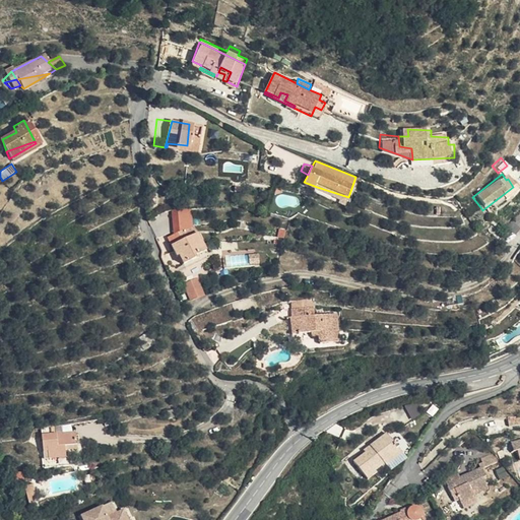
[(269,176),(268,185),(275,184),(279,178),(269,176)]
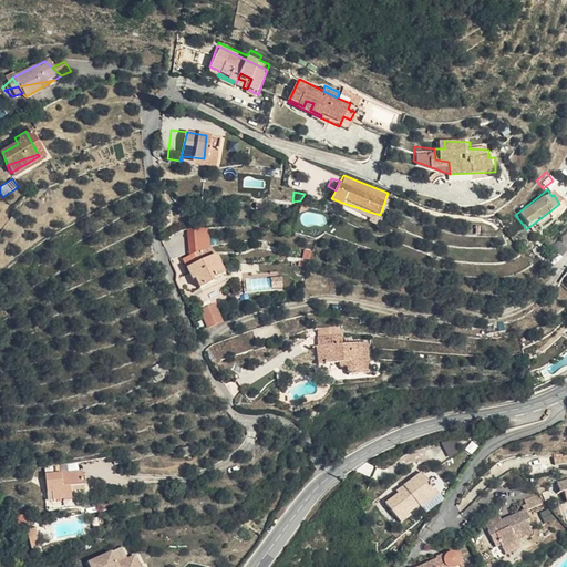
[(346,204),(346,206),(351,208),(379,218),(380,215),(346,204)]
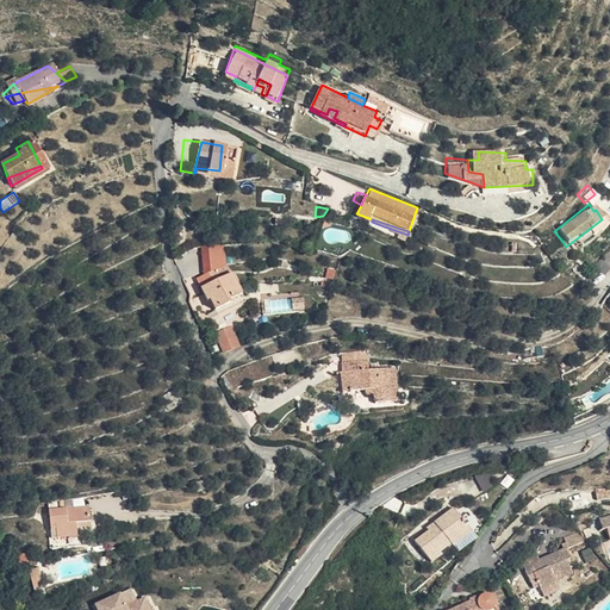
[(378,224),(372,222),(369,229),(405,242),(408,235),(378,224)]
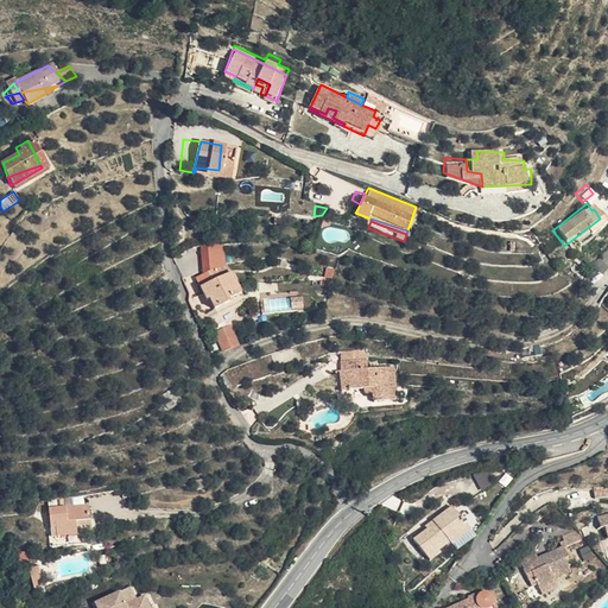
[(539,225),(525,235),(533,245),(545,235),(548,234),(539,225)]
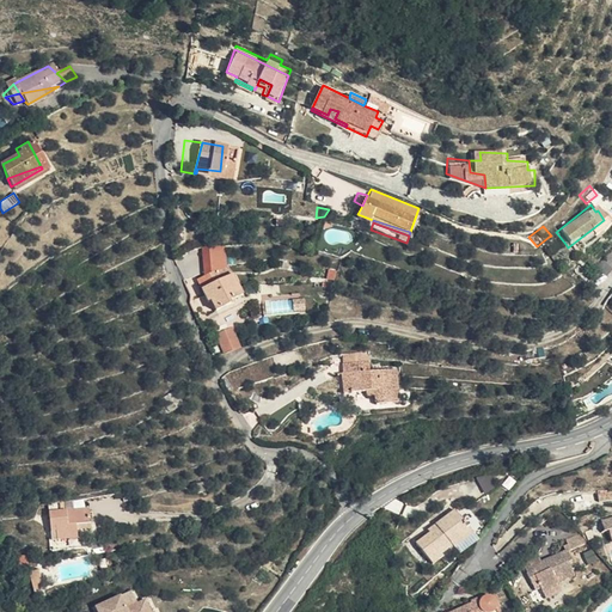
[(537,246),(545,257),(557,246),(549,237),(537,246)]
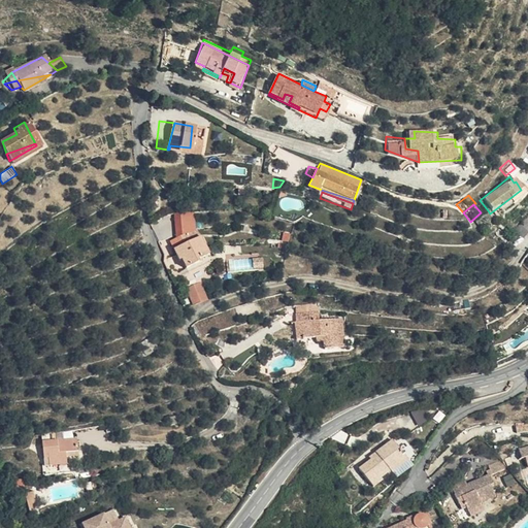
[(527,216),(524,213),(508,231),(517,238),(527,223),(527,216)]
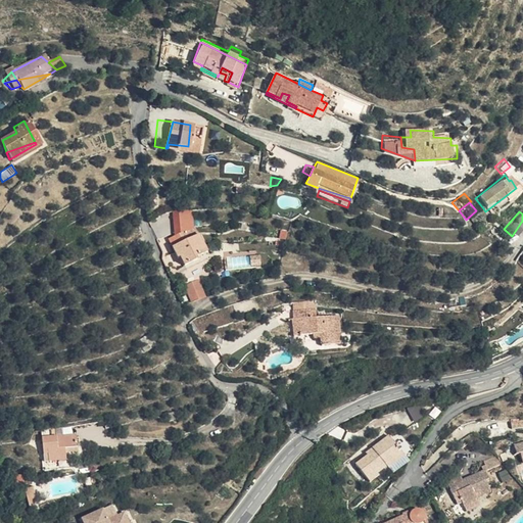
[(185,267),(211,255),(200,230),(186,236),(183,227),(167,235),(176,254),(179,253),(185,267)]
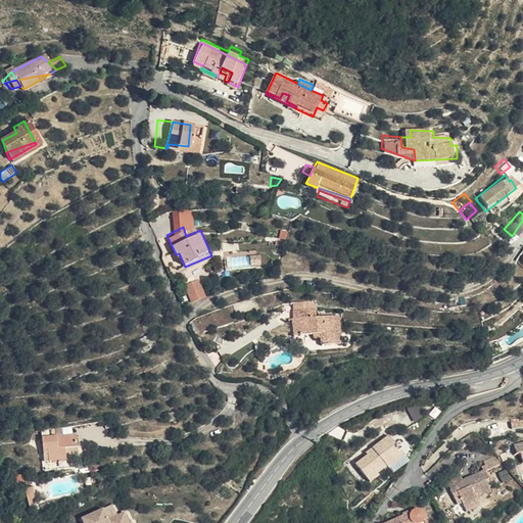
[(190,301),(205,294),(198,281),(184,287),(190,301)]
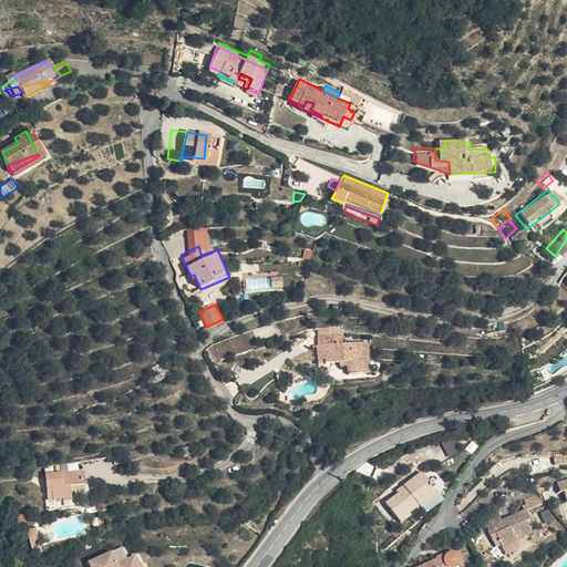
[(500,325),(482,328),(483,337),(500,334),(500,325)]
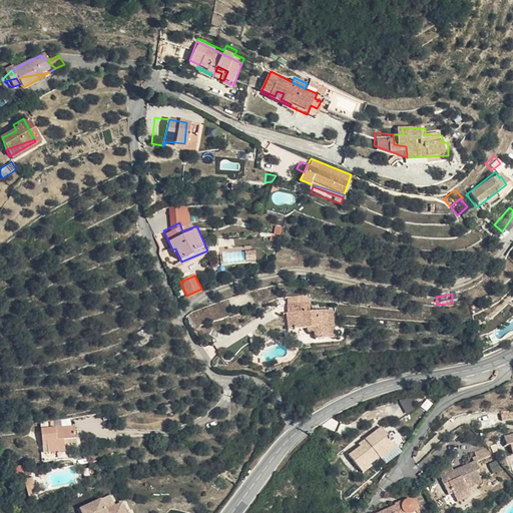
[(334,336),(332,307),(311,308),(310,300),(287,302),(288,310),(292,310),(293,327),(313,326),(314,337),(334,336)]
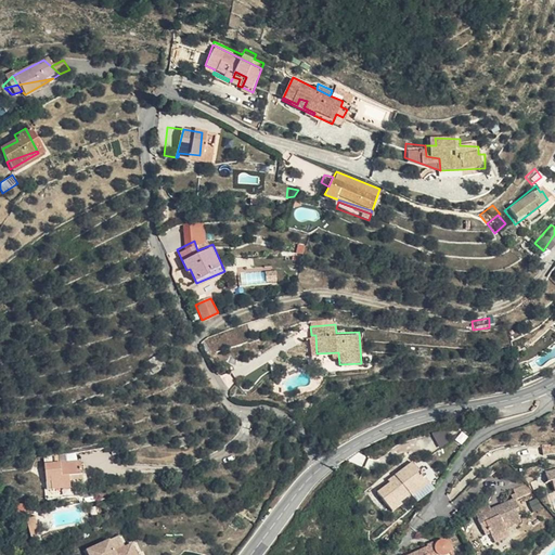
[(554,453),(554,443),(542,448),(545,456),(554,453)]
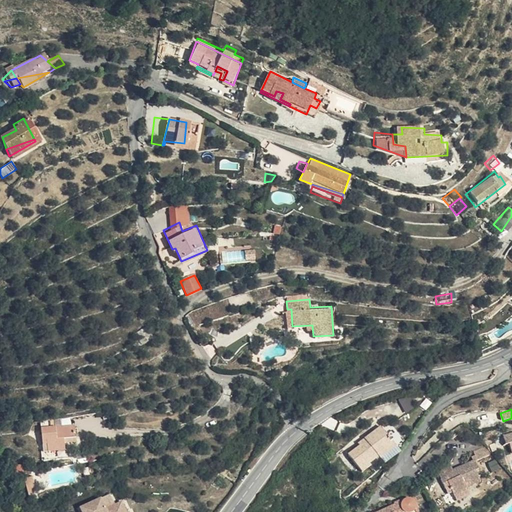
[(78,444),(74,423),(41,426),(42,440),(50,440),(49,452),(69,451),(68,445),(78,444)]
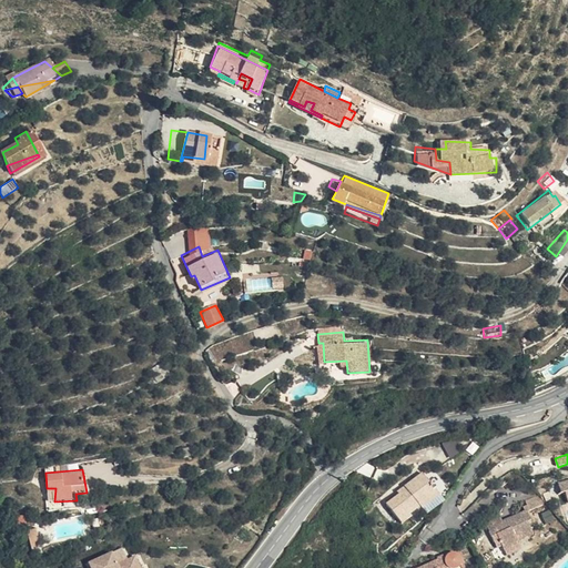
[(421,503),(439,488),(425,470),(396,490),(397,495),(387,503),(402,521),(411,516),(408,513),(421,503)]
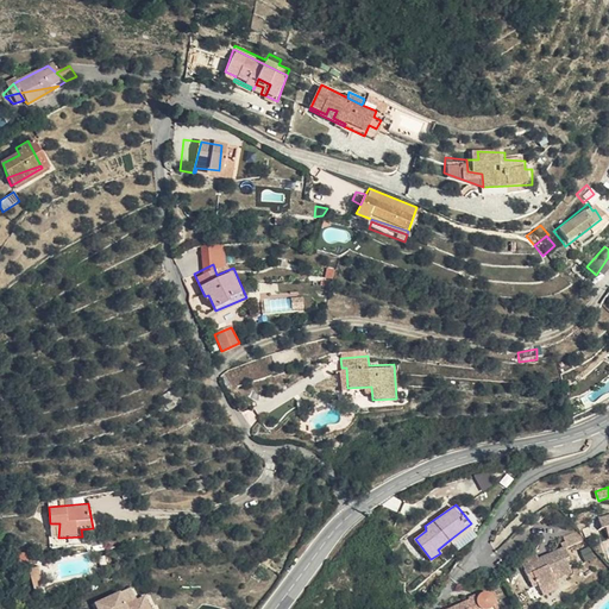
[(608,518),(595,525),(601,538),(604,537),(607,545),(608,544),(608,518)]
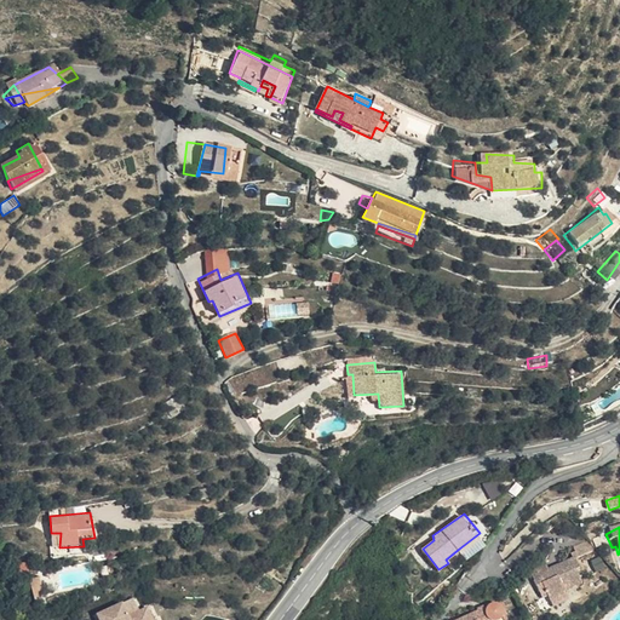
[(482,537),(480,533),(459,549),(463,552),(482,537)]
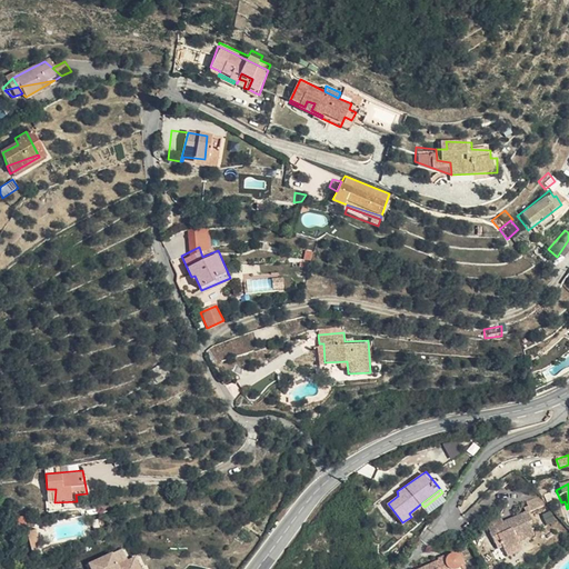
[(538,512),(532,503),(521,510),(523,515),(526,519),(538,512)]
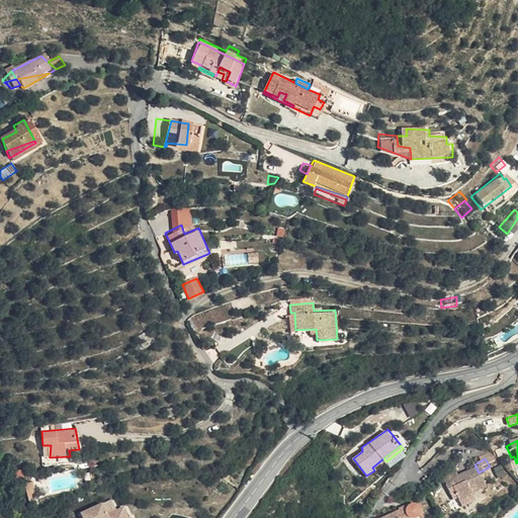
[(451,491),(441,496),(447,506),(451,503),(456,512),(469,505),(464,498),(471,494),(475,499),(483,492),(476,482),(480,479),(477,475),(477,473),(475,475),(456,485),(450,488),(451,491)]
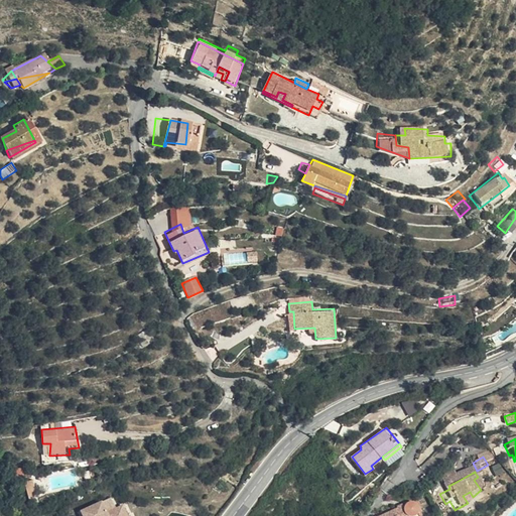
[(448,486),(455,483),(449,475),(434,485),(439,494),(449,489),(448,486)]
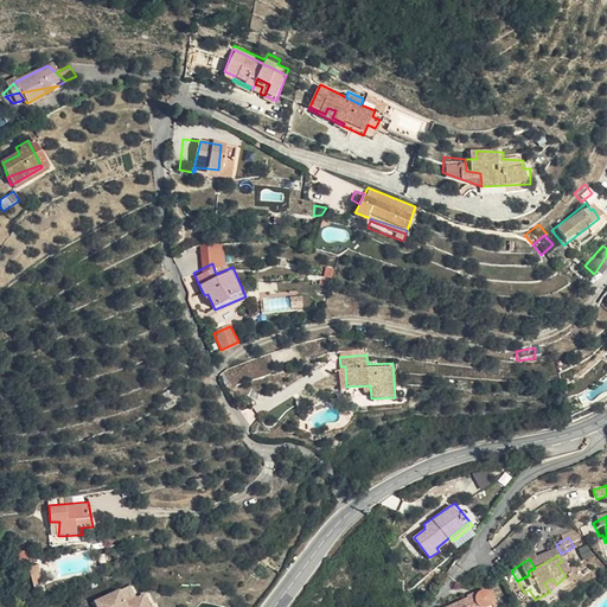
[(95,601),(97,606),(142,606),(139,599),(133,585),(95,601)]
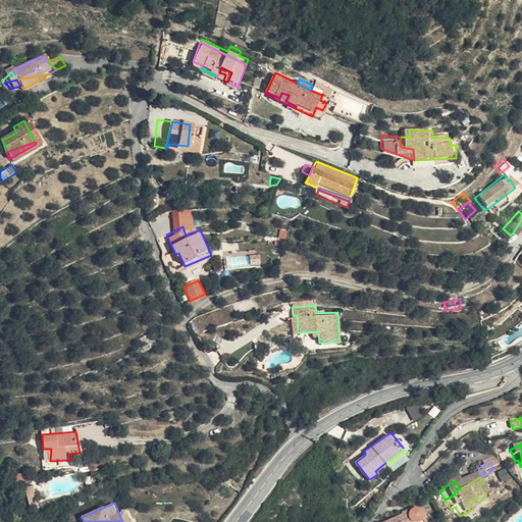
[(426,521),(420,510),(415,508),(382,521),(426,521)]
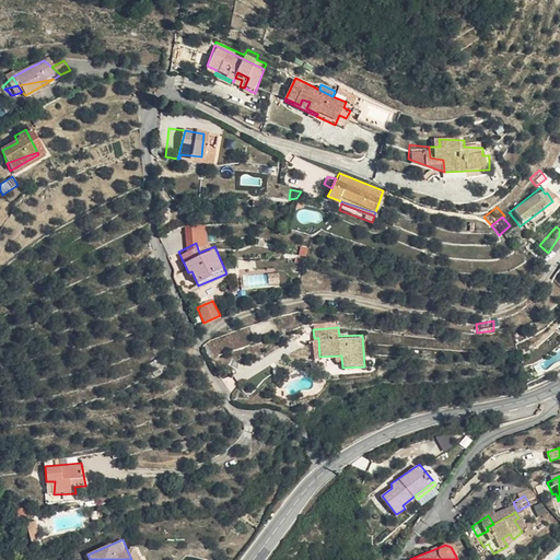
[(511,550),(508,546),(493,553),(497,559),(511,550)]
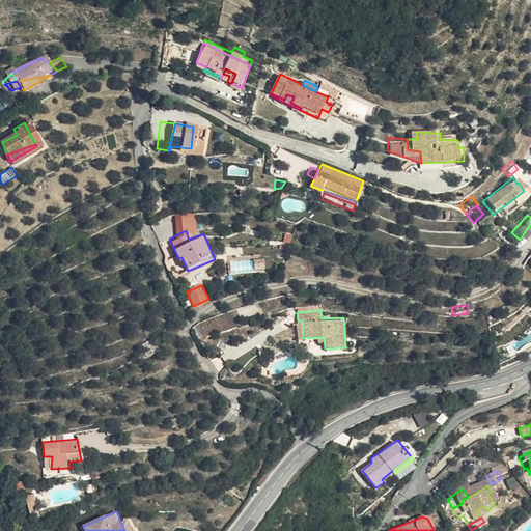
[(133,530),(129,522),(121,524),(124,530),(133,530)]
